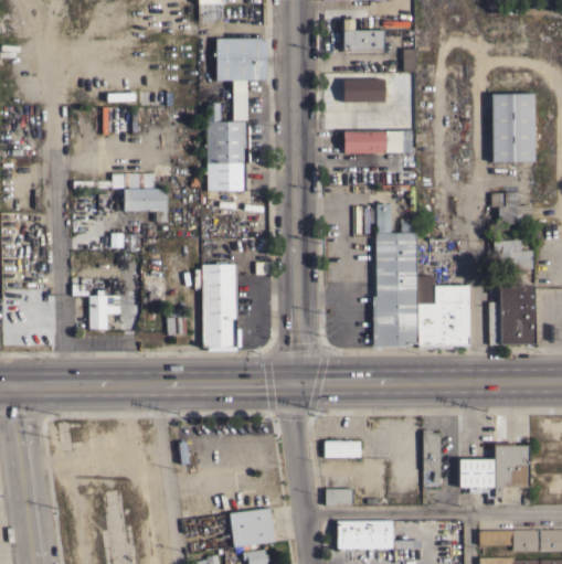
[(224,18),(219,18),(219,20),(200,20),(200,4),(224,3),(224,18)]
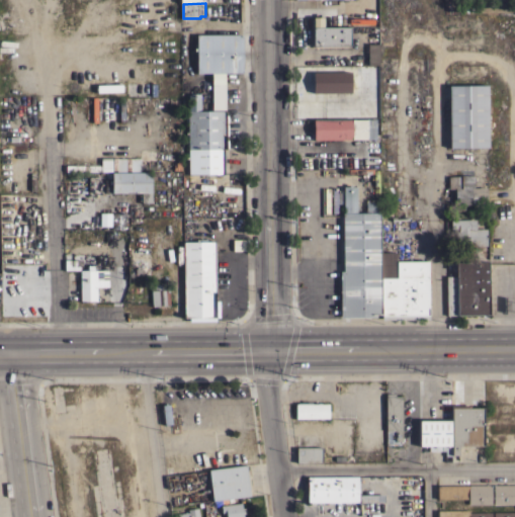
[(353,27),(353,46),(320,47),(320,49),(317,49),(317,47),(316,47),(316,27),(353,27)]
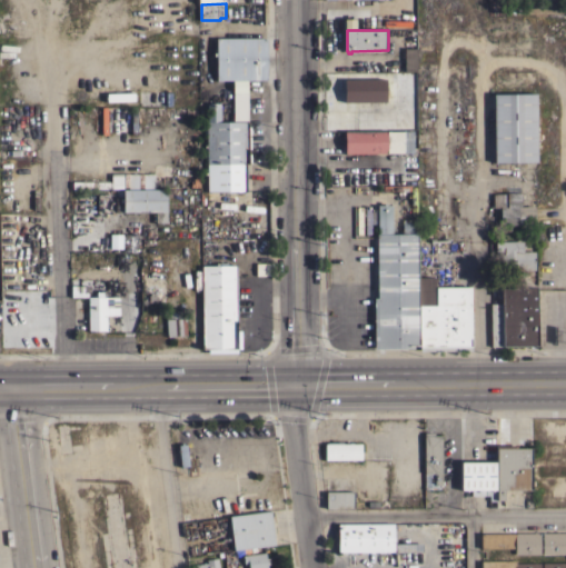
[(219,81),(219,56),(216,57),(216,53),(219,53),(219,39),(269,39),(269,80),(249,81),(236,81),(219,81)]
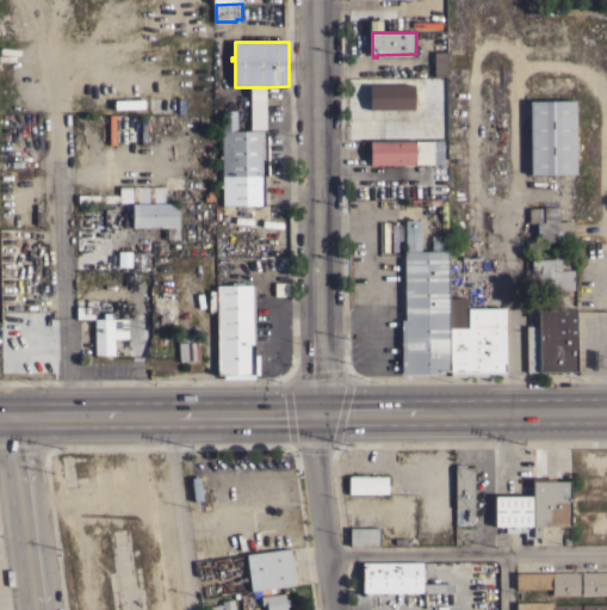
[(446,51),(434,53),(434,76),(446,75),(446,51)]
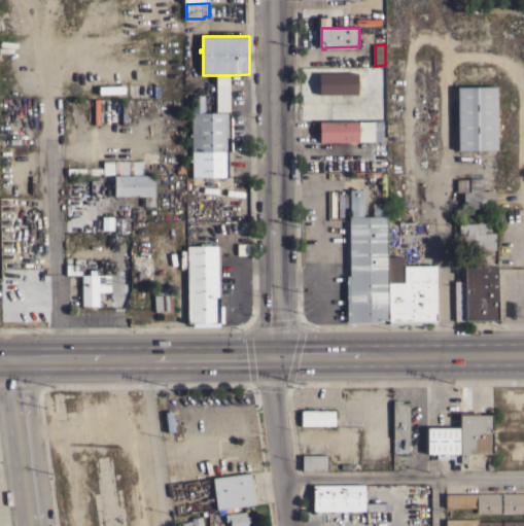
[(321,74),(321,72),(324,72),(324,73),(330,73),(330,72),(333,72),(333,73),(359,73),(360,90),(363,90),(363,95),(360,95),(360,105),(342,105),(342,95),(321,96),(321,74)]
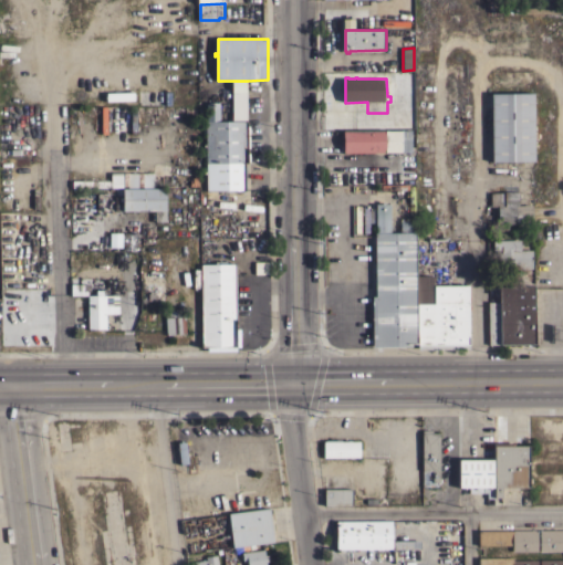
[(249,121),(235,121),(235,81),(248,81),(249,121)]
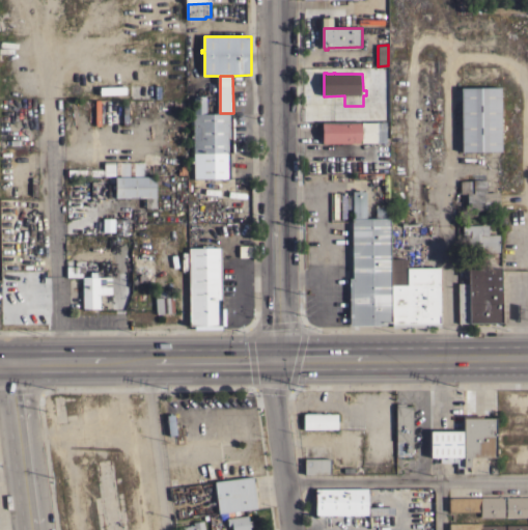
[(503,151),(464,152),(463,88),(502,87),(503,151)]
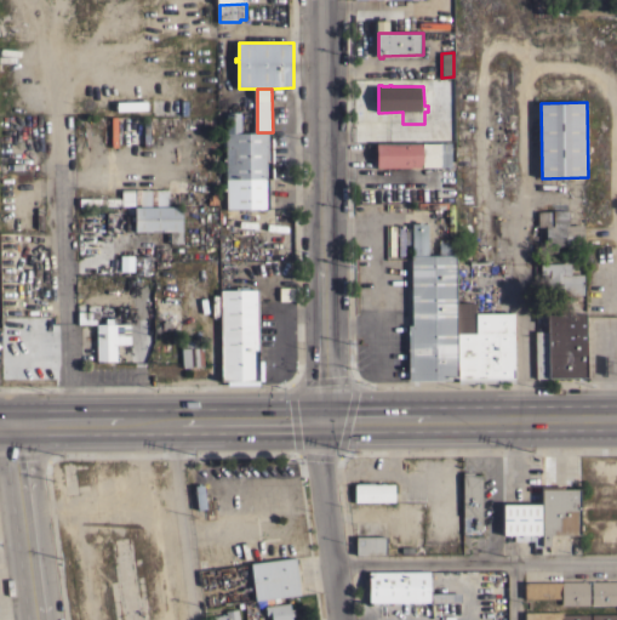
[(228,180),(228,163),(226,163),(226,159),(228,159),(227,134),(228,134),(228,113),(243,113),(243,134),(273,134),(273,138),(275,138),(275,148),(274,148),(274,149),(275,149),(275,163),(274,163),(274,169),(275,169),(276,177),(274,177),(274,180),(270,180),(228,180)]
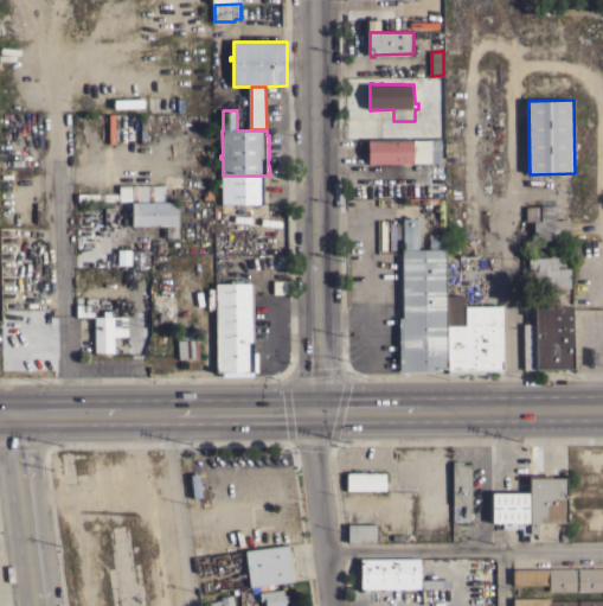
[(418,140),(443,140),(443,164),(431,164),(415,164),(370,165),(370,140),(418,140)]
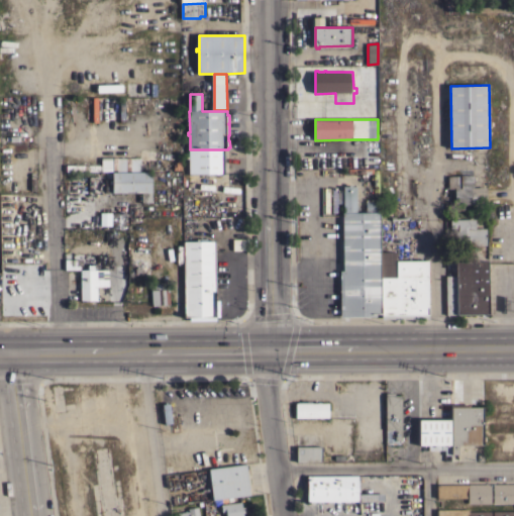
[(225,175),(190,175),(190,149),(225,149),(225,175)]
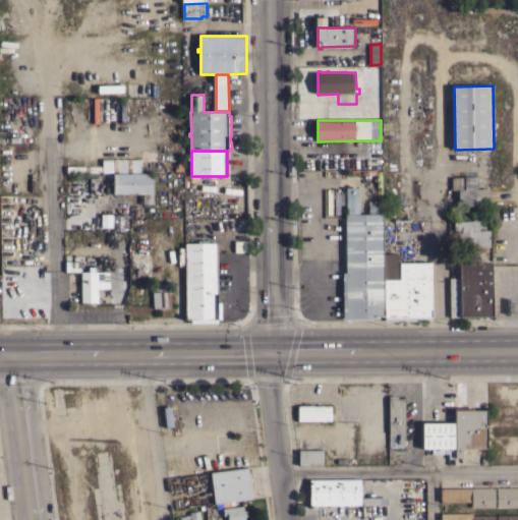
[(119,159),(119,160),(144,160),(144,173),(104,173),(104,159),(119,159)]
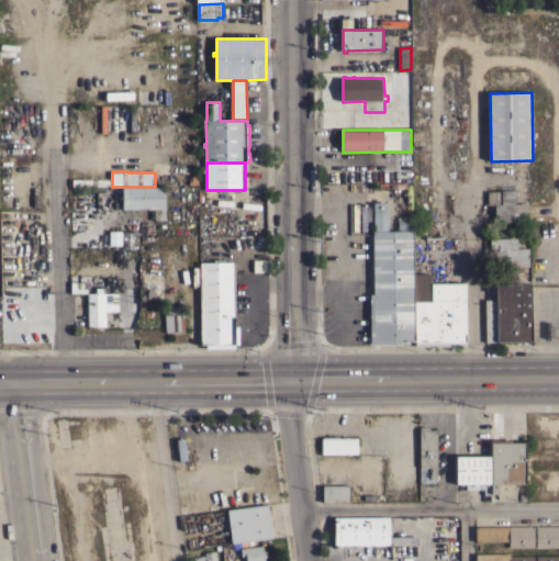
[(167,221),(156,221),(156,210),(124,210),(124,200),(121,200),(121,197),(124,197),(124,194),(118,194),(118,189),(124,189),(124,188),(167,187),(167,221)]
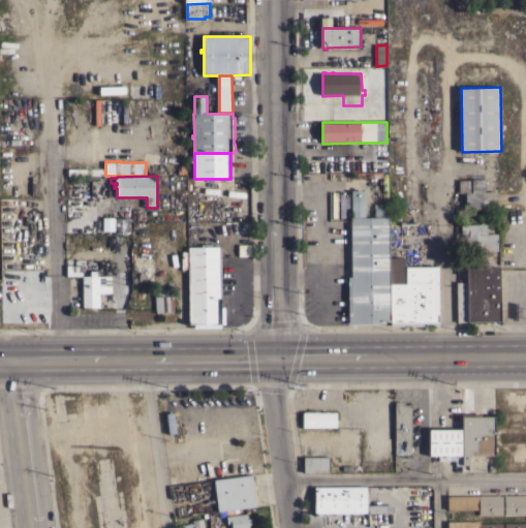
[(467,210),(467,193),(460,193),(460,181),(473,180),(486,180),(487,192),(499,192),(500,210),(467,210)]
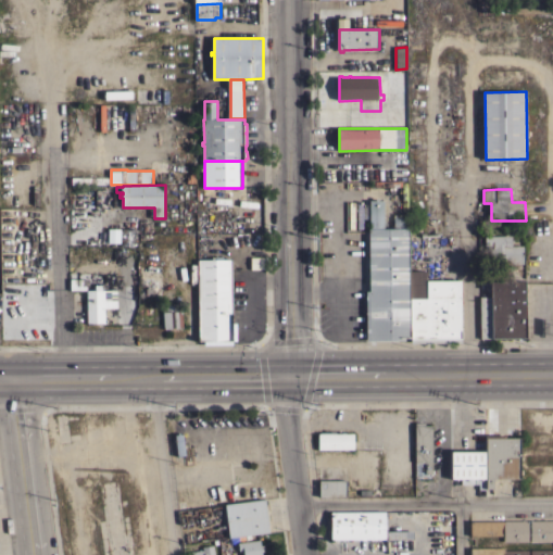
[(367,292),(371,292),(371,229),(372,229),(371,201),(385,201),(385,229),(396,229),(396,218),(409,218),(409,229),(411,229),(411,272),(428,272),(428,281),(462,281),(463,343),(413,344),(413,339),(406,339),(406,341),(368,342),(367,292)]
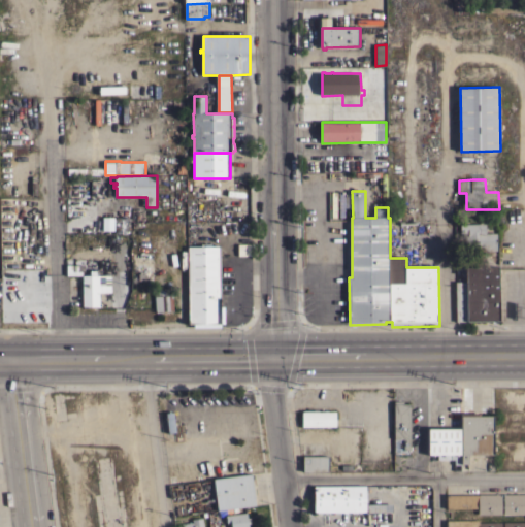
[(131,234),(116,234),(117,218),(131,219),(131,234)]
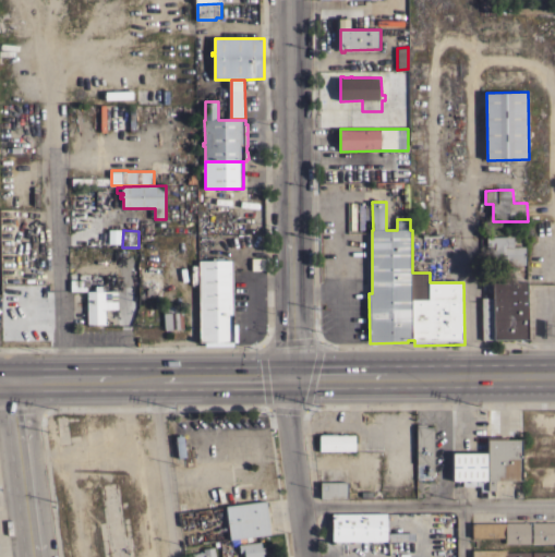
[(515,237),(515,247),(527,246),(527,265),(490,267),(489,238),(515,237)]
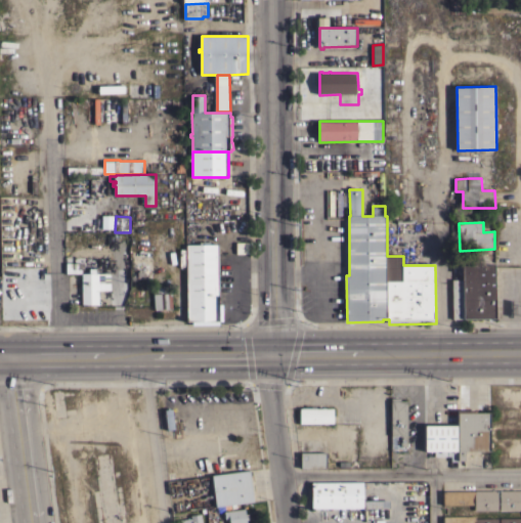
[(220,305),(224,305),(224,321),(220,321),(220,325),(193,325),(193,322),(189,322),(188,245),(201,245),(201,243),(203,243),(203,245),(219,245),(220,305)]
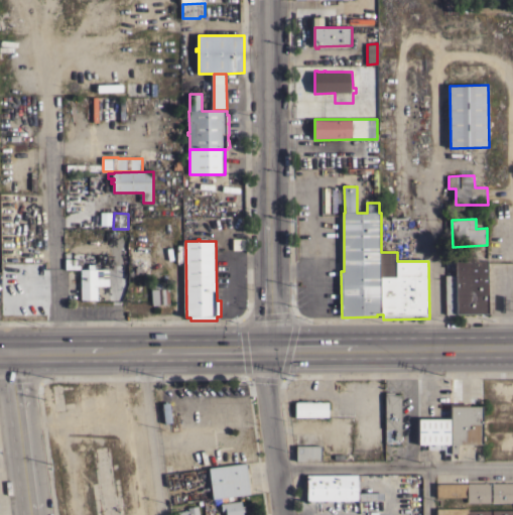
[(82,259),(82,269),(67,270),(67,259),(82,259)]
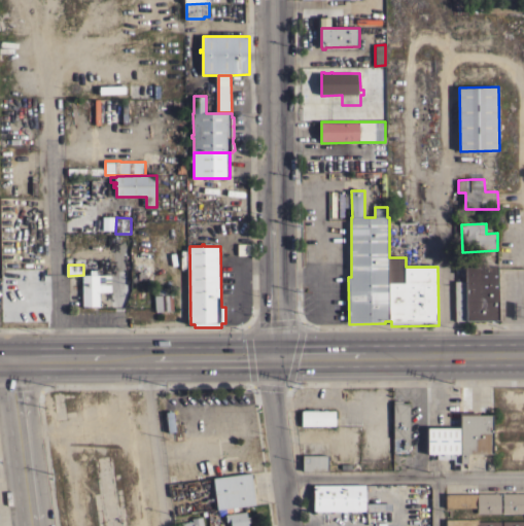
[(500,321),(498,321),(498,322),(493,322),(492,321),(487,321),(488,322),(482,322),(482,321),(457,321),(456,282),(467,281),(466,267),(499,267),(500,321)]
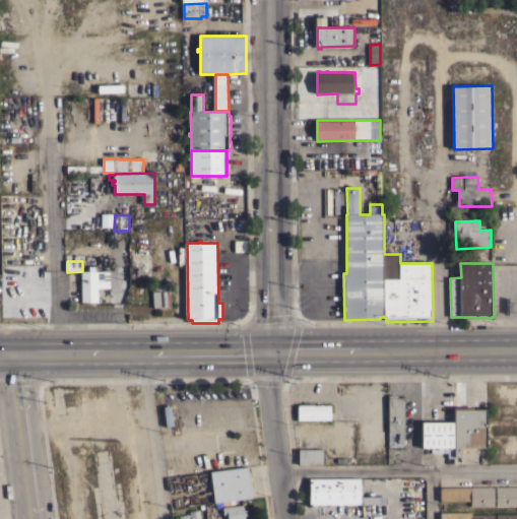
[(82,271),(90,271),(90,267),(95,267),(95,271),(99,271),(99,270),(111,270),(111,280),(99,280),(100,303),(82,304),(82,271)]
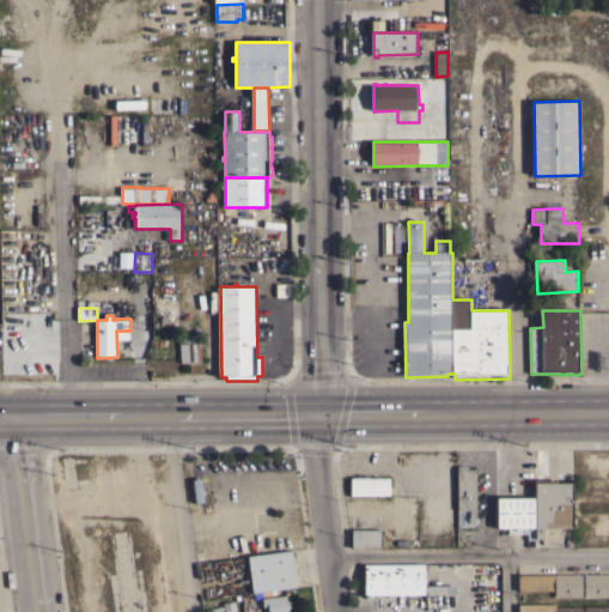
[(182,345),(181,345),(181,337),(194,335),(195,344),(202,344),(202,362),(183,363),(182,345)]
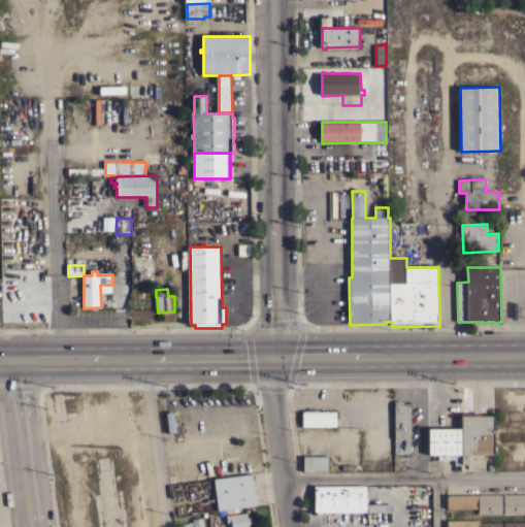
[(412,447),(414,447),(414,451),(412,451),(412,455),(396,455),(396,402),(405,401),(405,404),(412,404),(412,447)]
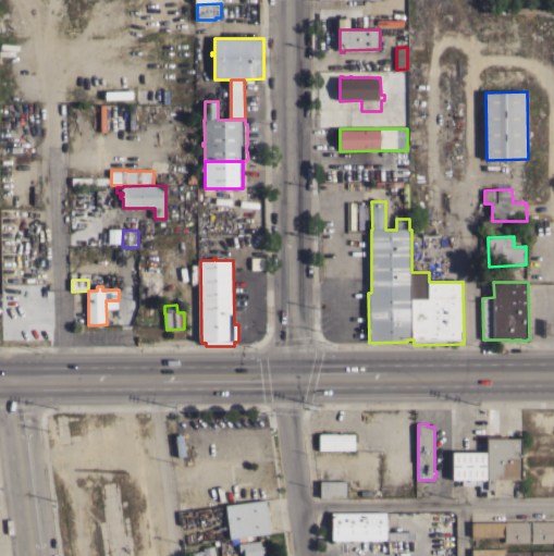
[(356,434),(356,451),(320,451),(320,434),(356,434)]
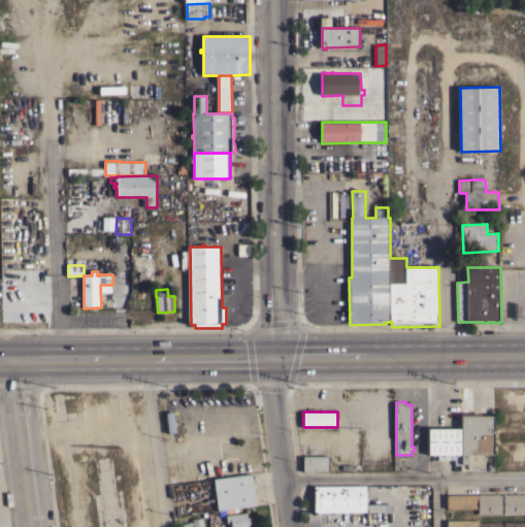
[(462,417),(495,416),(496,455),(470,455),(470,464),(463,464),(462,417)]
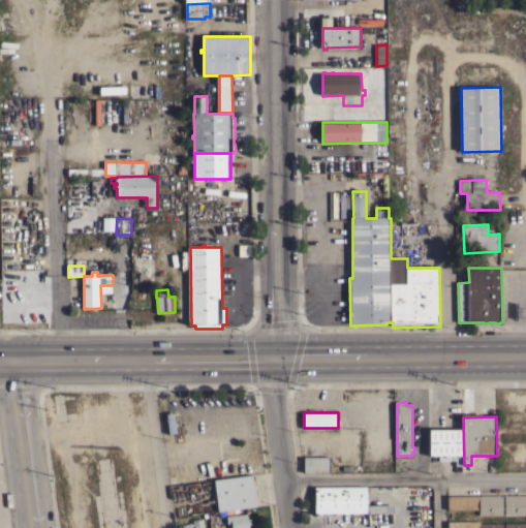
[(463,430),(463,456),(461,456),(461,458),(459,458),(459,456),(449,456),(449,459),(446,459),(446,457),(431,457),(430,430),(463,430)]
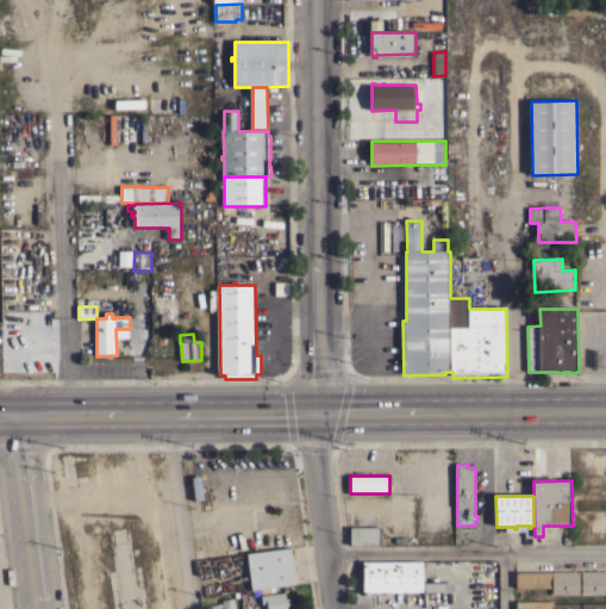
[(381,527),(381,533),(385,533),(385,535),(381,535),(382,545),(353,546),(351,528),(381,527)]
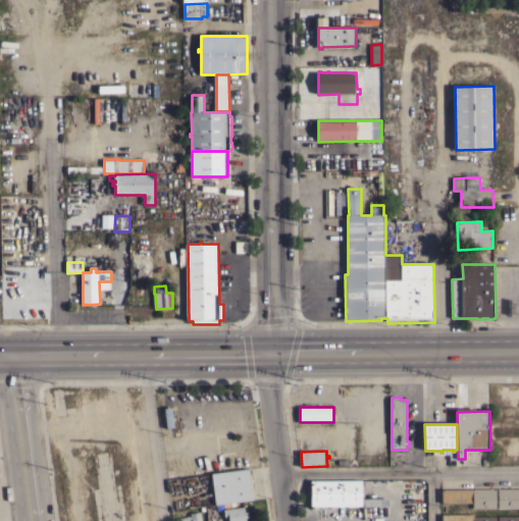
[(250,469),(254,500),(216,505),(212,474),(250,469)]
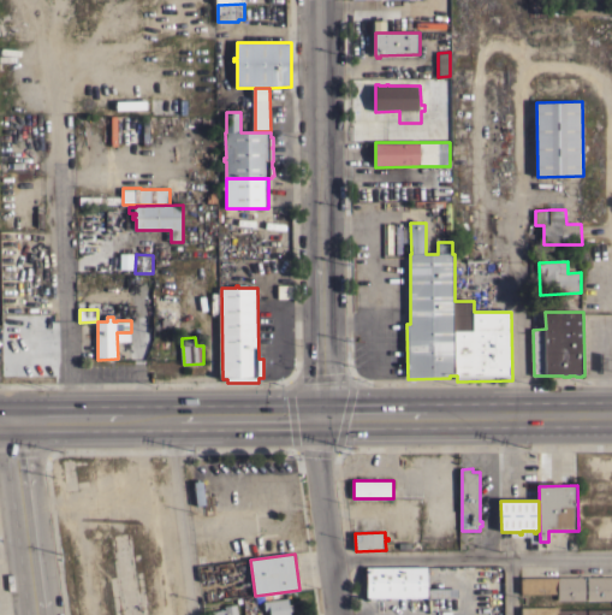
[(428,567),(428,589),(459,589),(459,597),(368,598),(368,568),(428,567)]
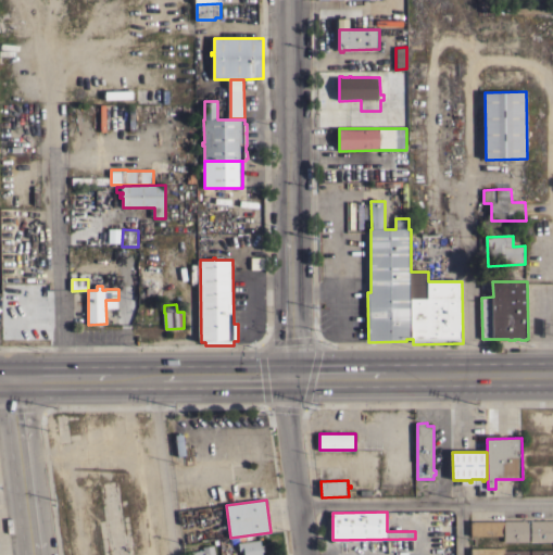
[(552,542),(531,542),(531,521),(552,520),(552,542)]
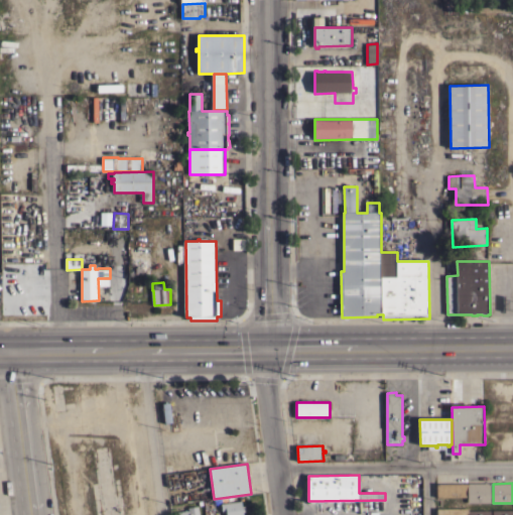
[(470,484),(492,484),(492,503),(469,503),(469,498),(438,498),(438,485),(470,484)]
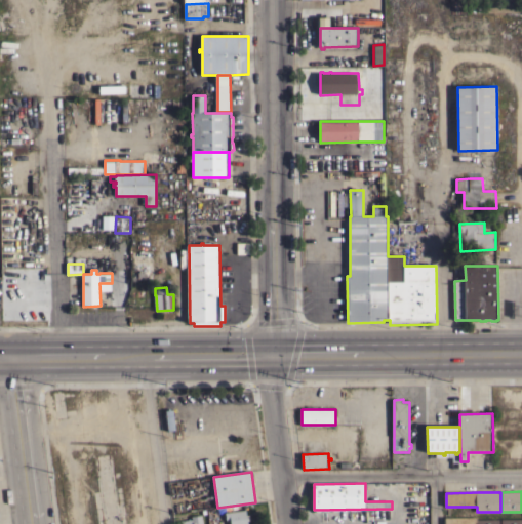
[(247,510),(247,516),(250,515),(251,521),(248,522),(248,523),(232,523),(231,520),(228,520),(227,513),(247,510)]
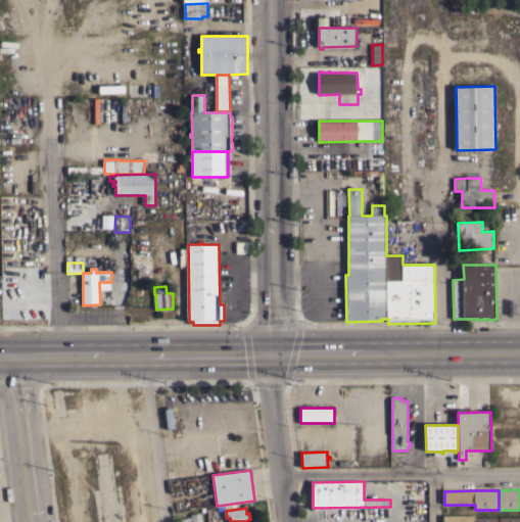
[(179,521),(179,520),(192,518),(192,515),(202,513),(203,521),(179,521)]
